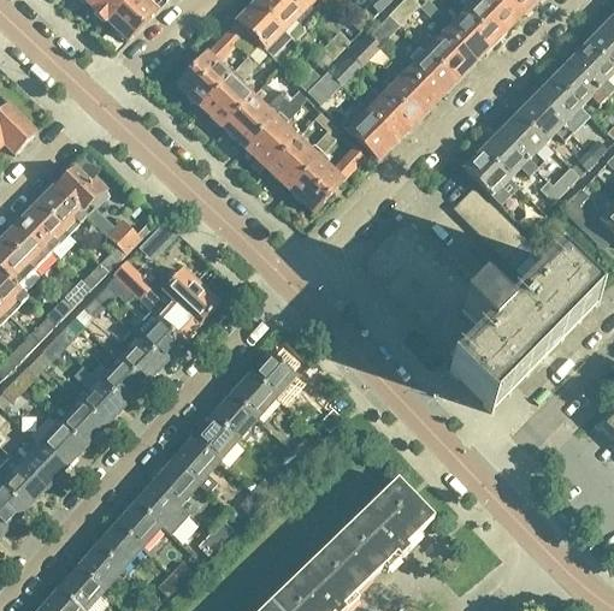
[(110,21),(128,0),(92,0),(89,3),(95,7),(93,9),(106,21),(108,19),(110,21)]
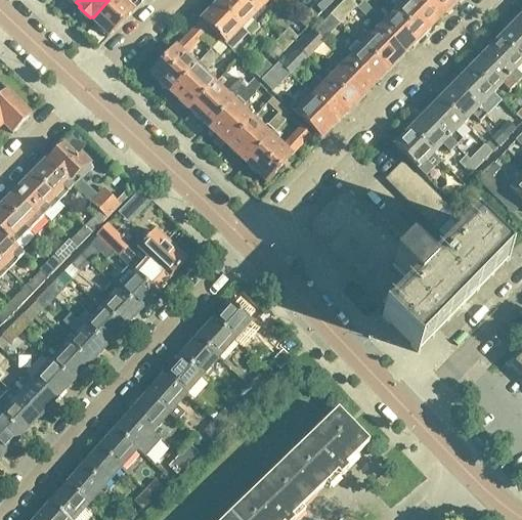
[(111,33),(136,6),(130,0),(109,0),(93,17),(99,24),(99,26),(105,32),(110,32),(111,33)]
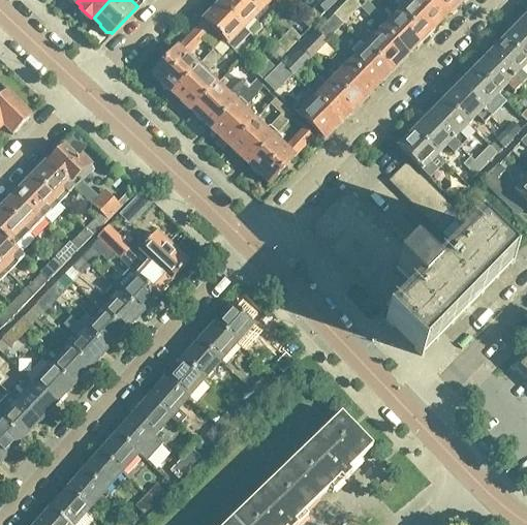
[(261,10),(250,0),(222,0),(222,1),(221,3),(250,32),(251,31),(255,34),(264,26),(261,22),(268,17),(261,10)]
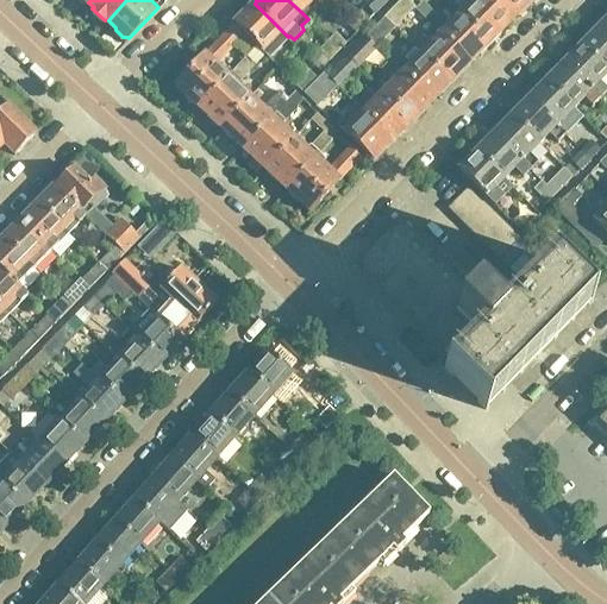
[(288,0),(301,12),(312,0),(288,0)]
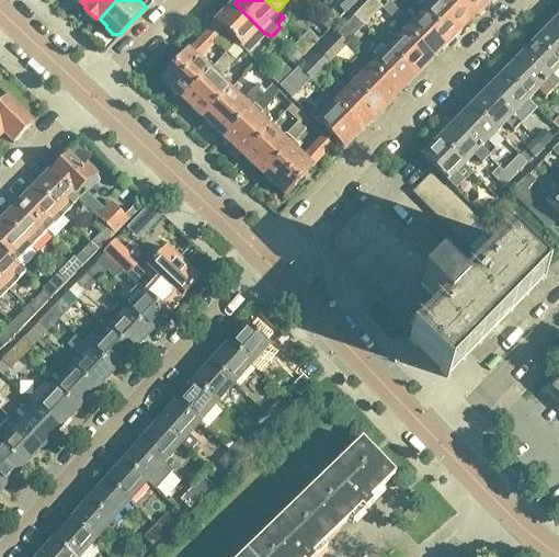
[(346,10),(355,0),(337,0),(346,10)]
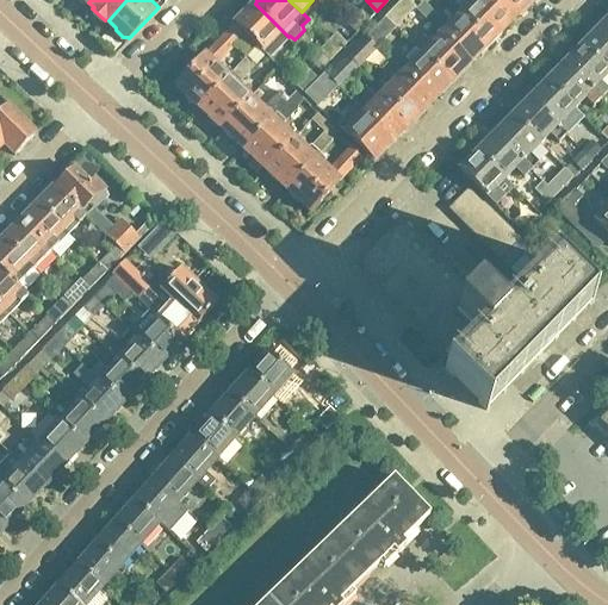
[(398,0),(385,13),(386,14),(397,25),(417,2),(415,0),(398,0)]
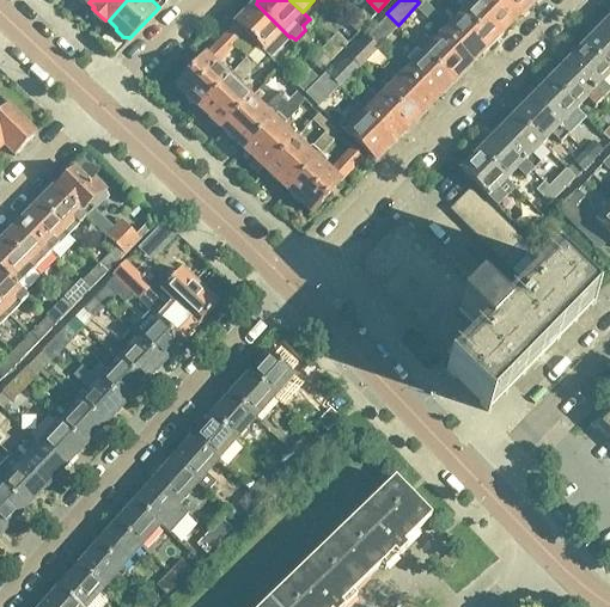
[(424,0),(419,5),(429,17),(439,8),(431,0),(424,0)]
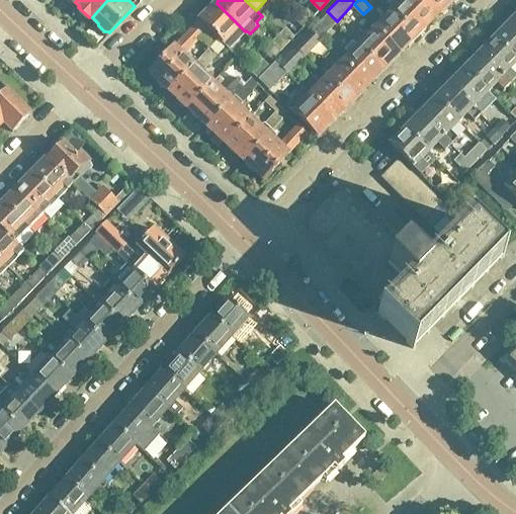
[(433,17),(416,0),(385,0),(384,1),(393,9),(419,35),(427,27),(427,24),(433,17)]
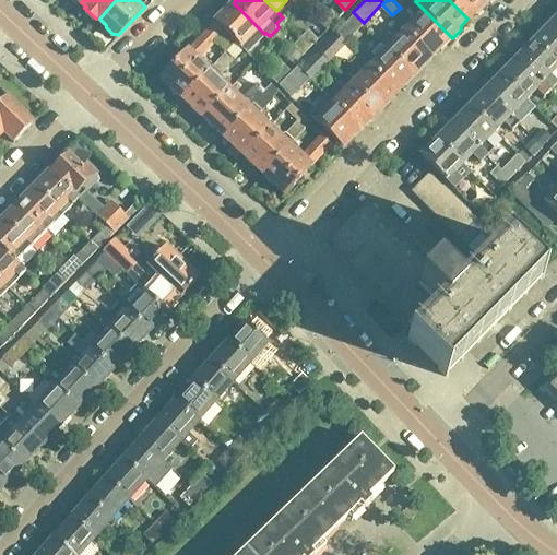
[(487,2),(485,0),(449,0),(467,19),(476,10),(480,11),(487,2)]
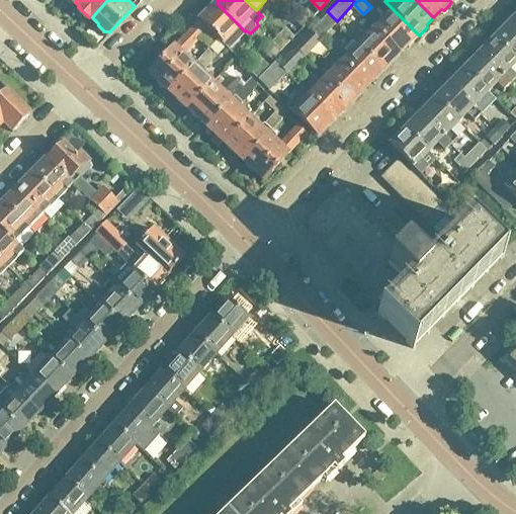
[(245,31),(217,3),(216,4),(212,3),(207,9),(207,12),(200,19),(220,37),(229,48),(245,31)]
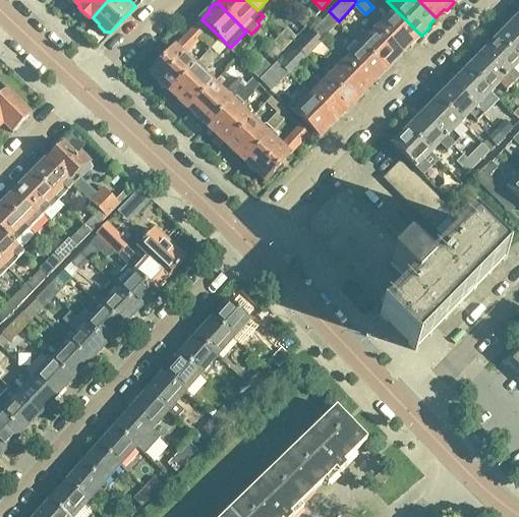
[(318,13),(310,5),(299,16),(306,24),(318,13)]
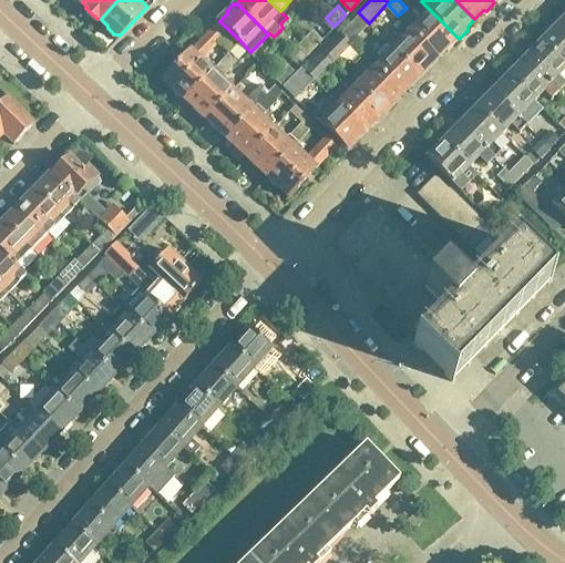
[(459,39),(430,10),(421,20),(418,17),(409,26),(439,55),(447,48),(450,48),(459,39)]
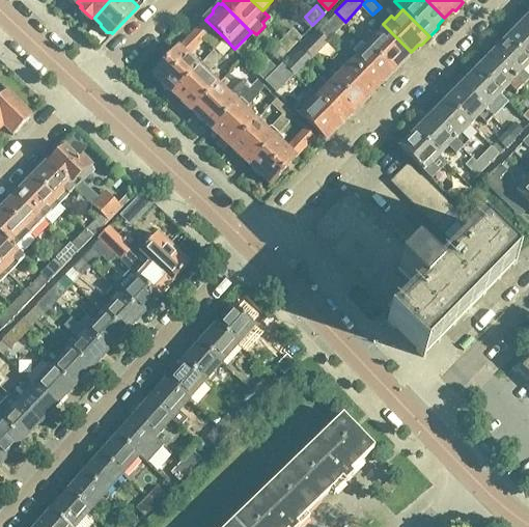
[(329,39),(345,22),(336,12),(318,29),(329,39)]
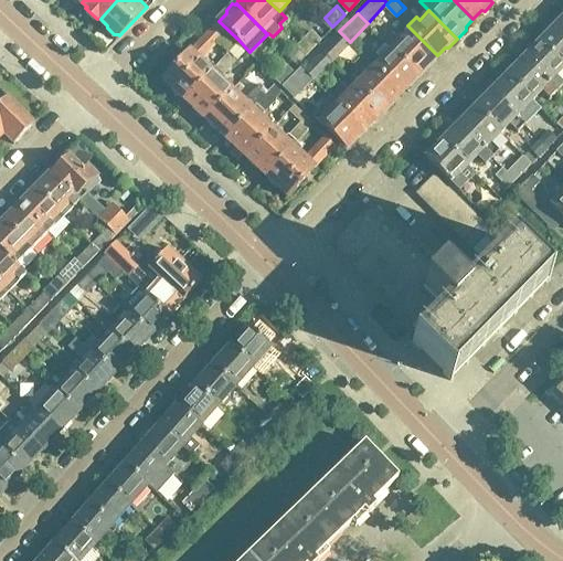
[(187,97),(212,69),(201,59),(219,40),(230,51),(240,41),(219,21),(184,55),(165,76),(187,97)]
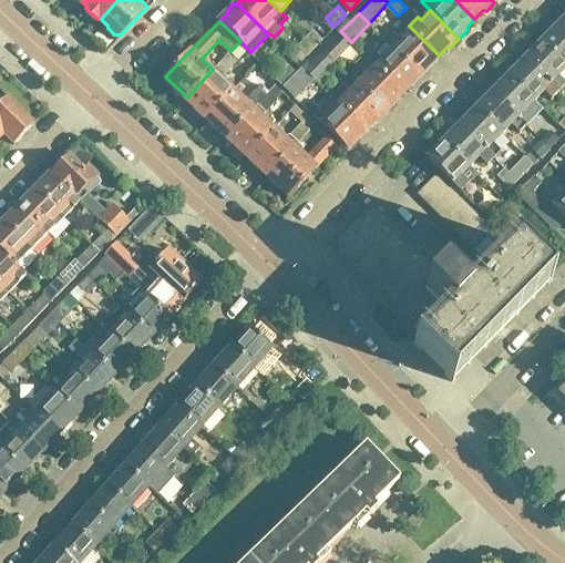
[(564,30),(558,23),(554,29),(551,28),(541,38),(564,62),(564,30)]
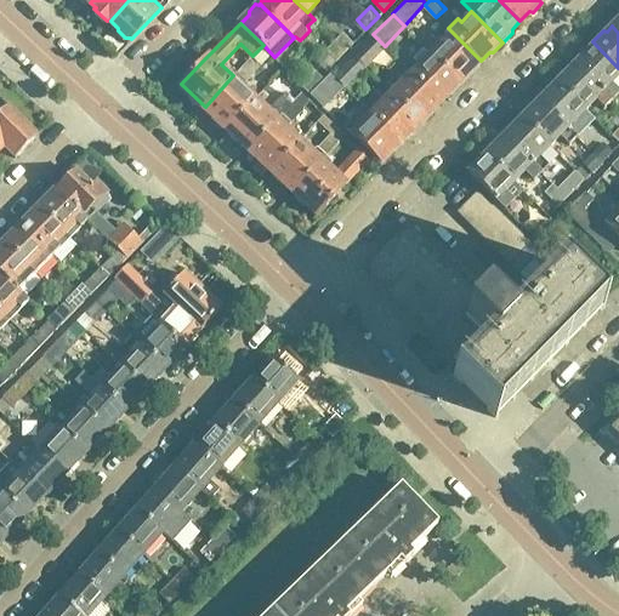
[(481,61),(448,28),(438,38),(442,41),(431,51),(463,83),(472,72),(472,69),(481,61)]
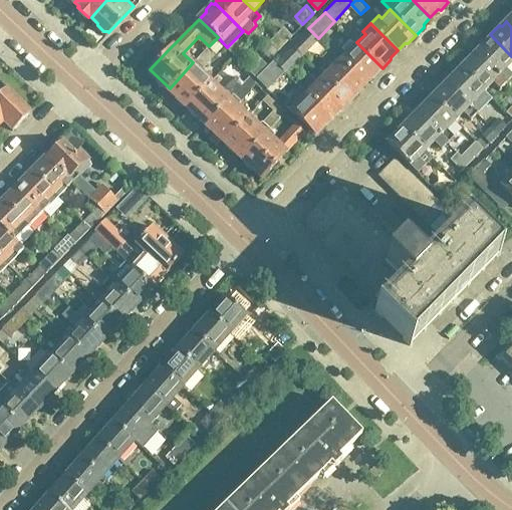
[(285,24),(277,32),(286,41),(293,33),(285,24)]
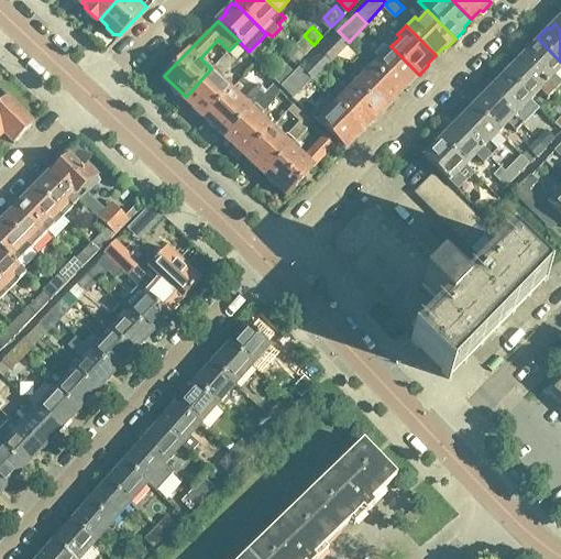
[(332,59),(349,42),(338,31),(321,48),(332,59)]
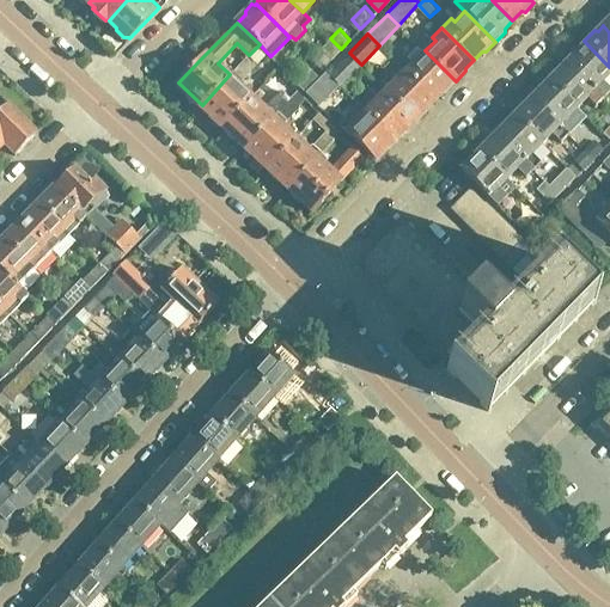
[(341,49),(330,38),(311,57),(323,67),(333,57),(341,49)]
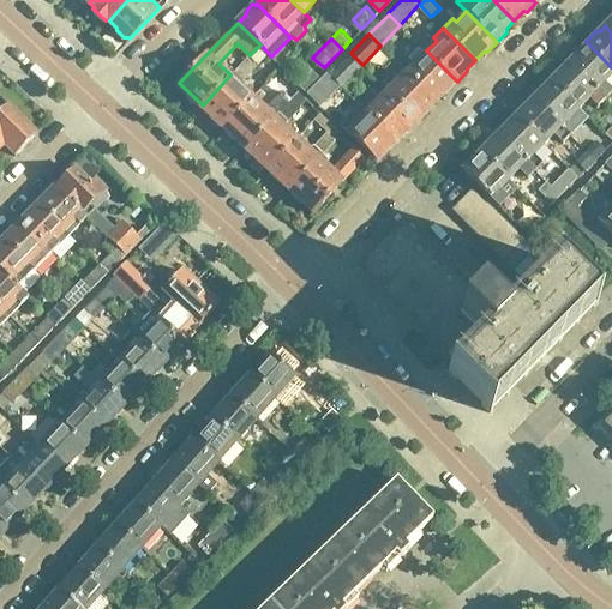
[(611,67),(586,41),(576,52),(576,56),(570,61),(606,97),(611,92),(611,88),(605,82),(611,74),(611,67)]
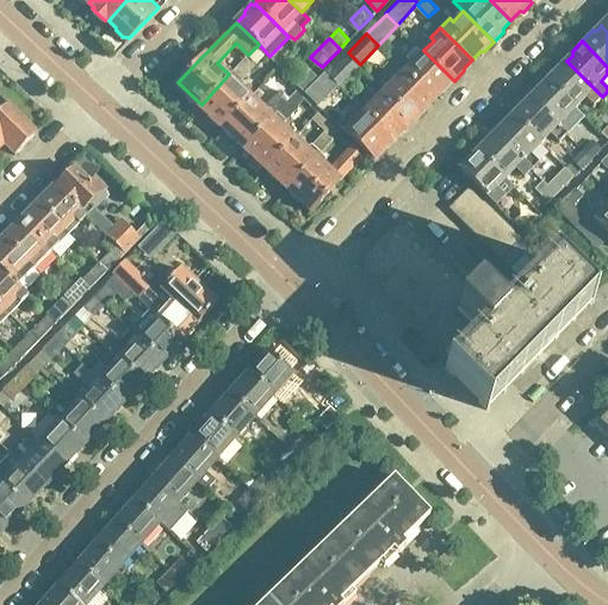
[(454,81),(423,50),(417,44),(408,54),(410,57),(401,67),(434,99),(442,91),(445,91),(454,81)]
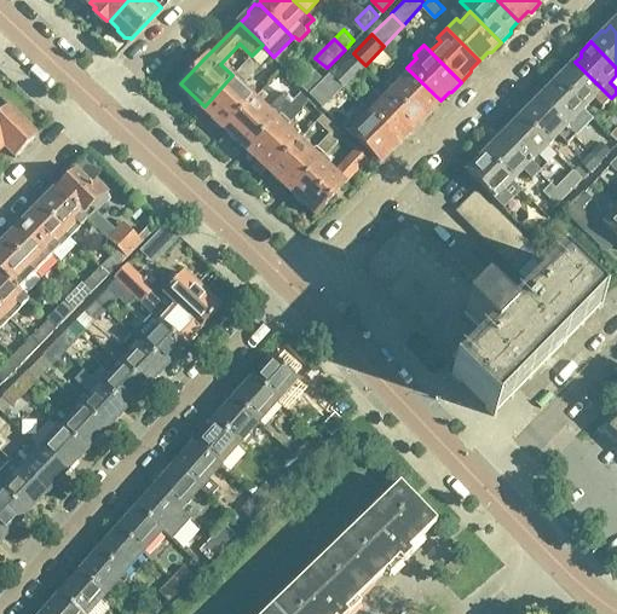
[(346,85),(365,65),(353,53),(334,73),(346,85)]
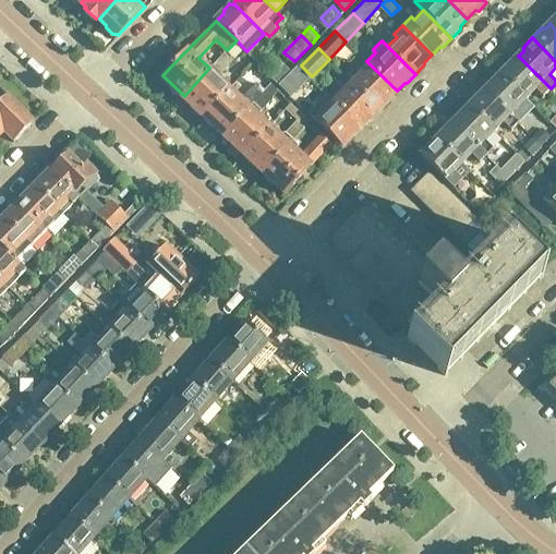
[(204,115),(230,86),(218,75),(233,59),(226,51),(209,68),(184,96),(204,115)]
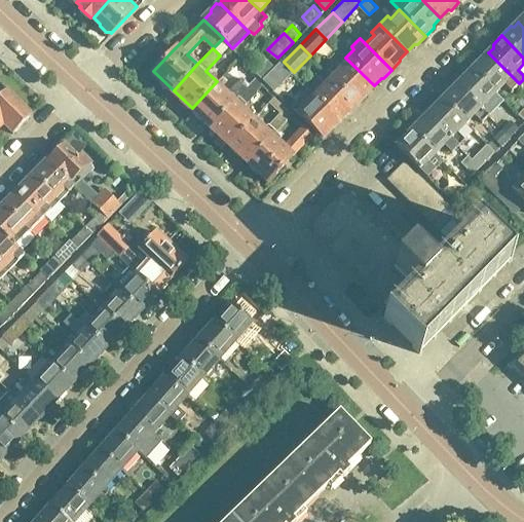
[(519,83),(488,52),(484,57),(481,57),(471,66),(496,91),(506,83),(513,90),(519,83)]
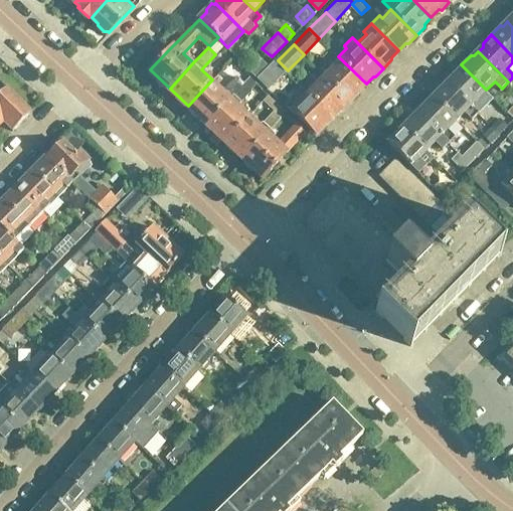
[(263,56),(250,68),(259,75),(270,63),(263,56)]
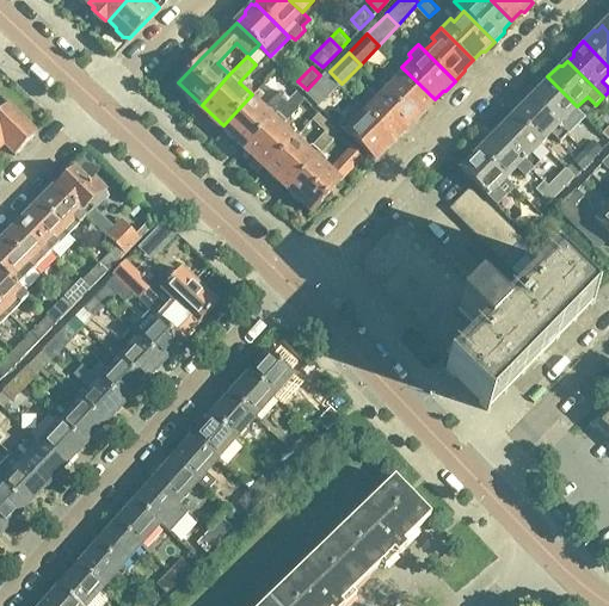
[(435,99),(401,67),(392,76),(395,80),(386,91),(417,121),(426,110),(426,107),(435,99)]
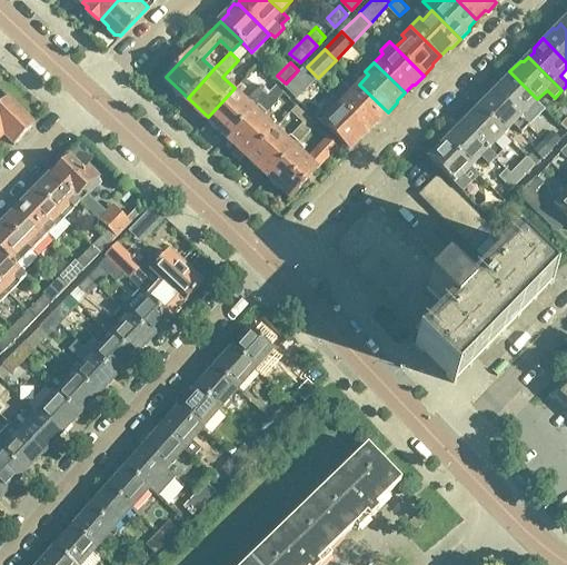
[(537,99),(509,71),(500,80),(500,85),(496,90),(529,124),(536,116),(528,108),(537,99)]
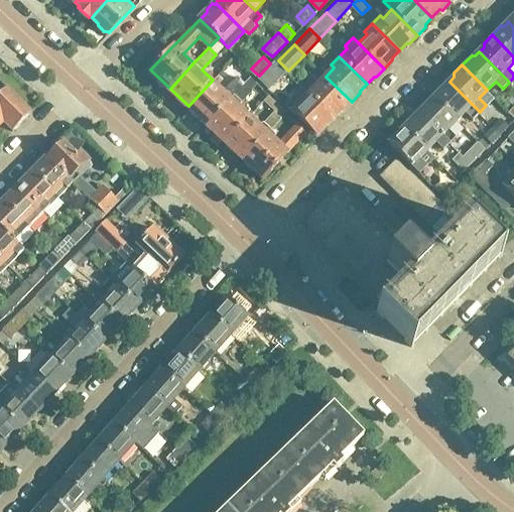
[(276,82),(265,71),(259,78),(270,88),(276,82)]
